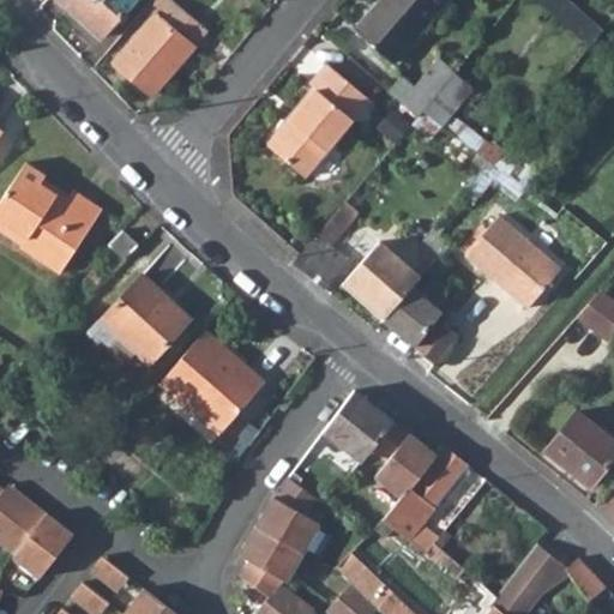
[(56,0),(100,38),(132,0),(56,0)]
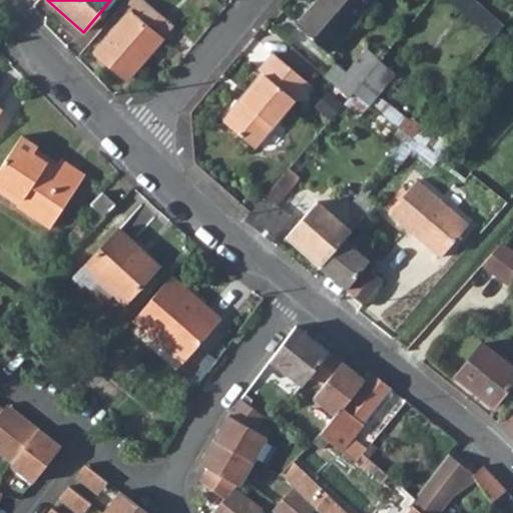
[(127,12),(94,52),(126,79),(160,39),(151,32),(162,19),(140,0),(129,13),(127,12)]
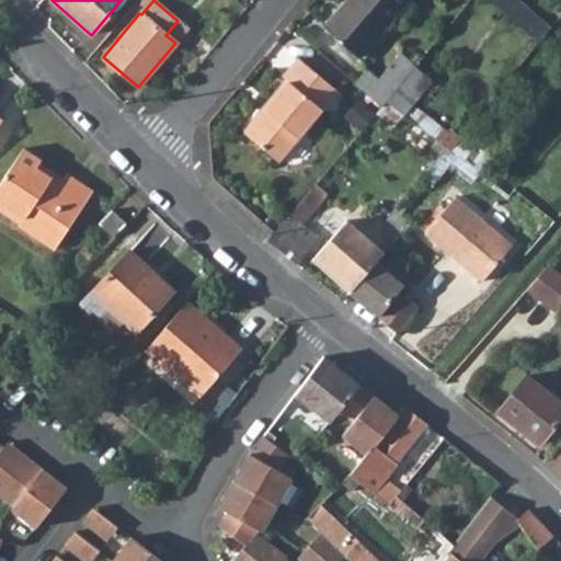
[(407,7),(399,0),(350,0),(324,30),(343,46),(359,61),(407,7)]
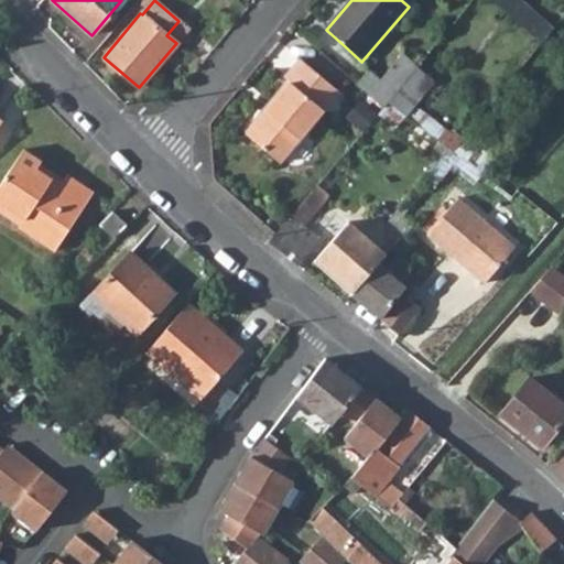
[(497,0),(544,40),(557,24),(528,0),(497,0)]
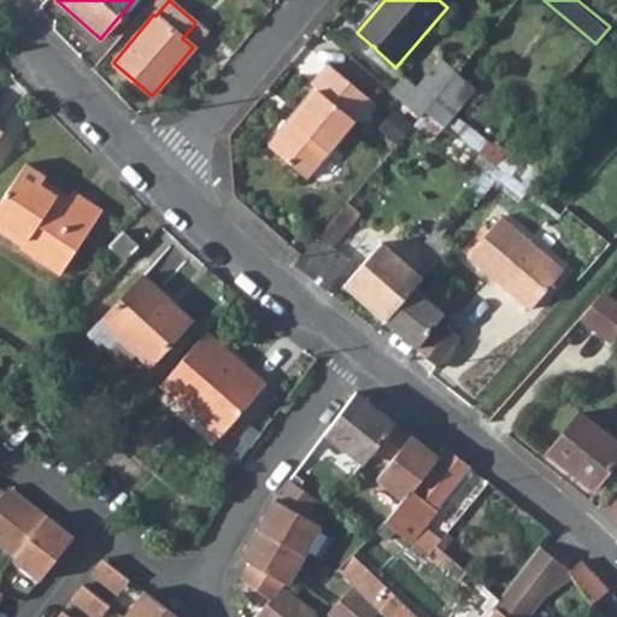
[(404,78),(391,94),(418,118),(425,111),(454,74),(441,63),(417,90),(404,78)]
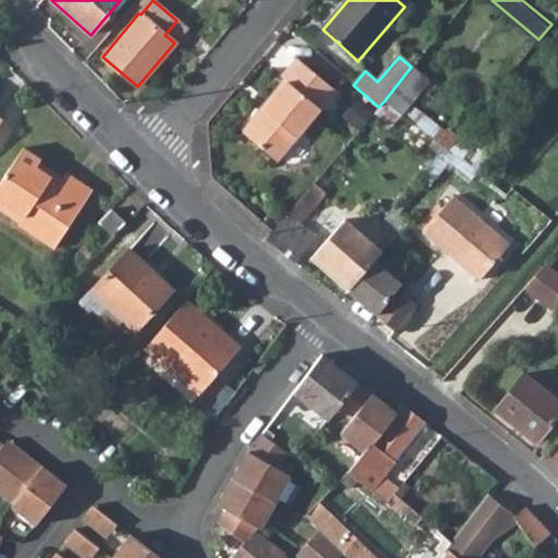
[(277,86),(241,131),(276,160),(332,91),(293,58),(278,76),(286,82),(280,88),(277,86)]
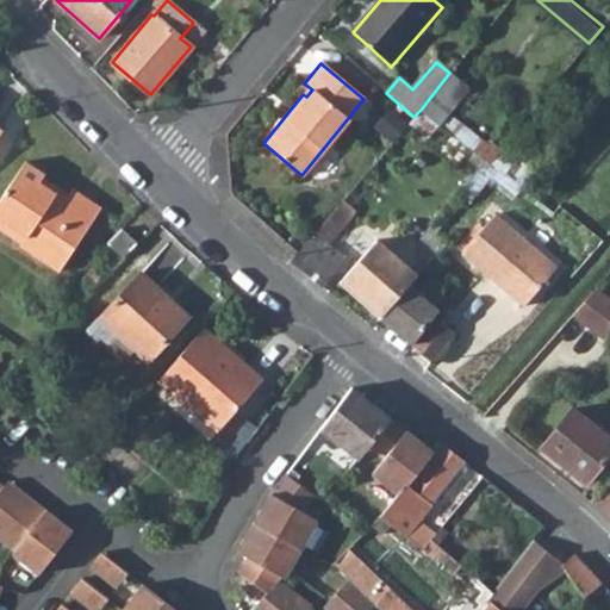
[(495,155),(490,162),(523,187),(535,170),(503,145),(495,155)]
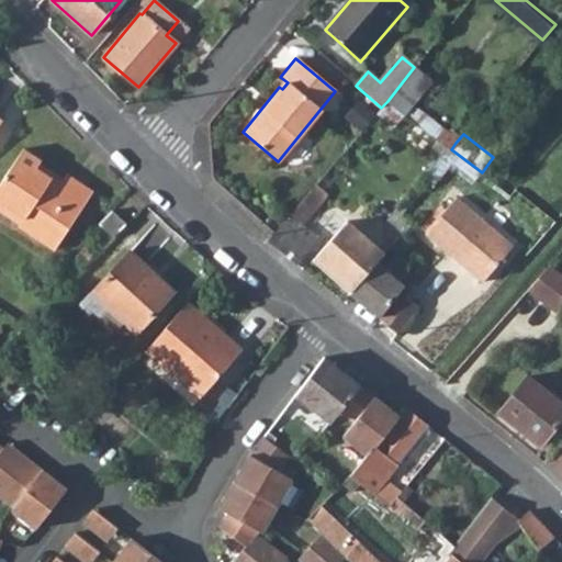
[(25,147),(0,187),(0,199),(26,216),(23,222),(21,225),(57,249),(96,191),(68,173),(60,186),(52,178),(53,177),(38,167),(44,159),(25,147)]
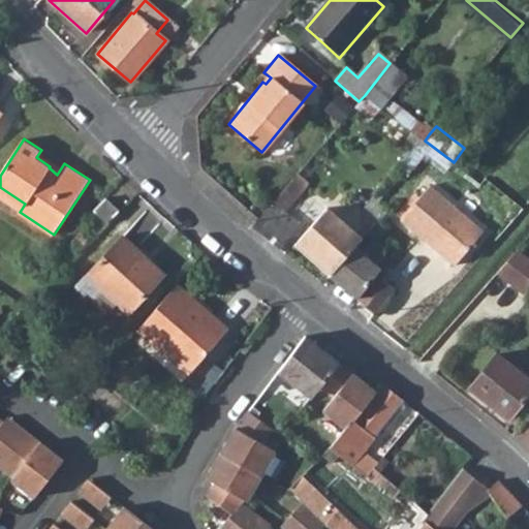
[(272,203),(251,226),(279,249),(298,227),(282,214),(308,183),(297,174),(272,203)]
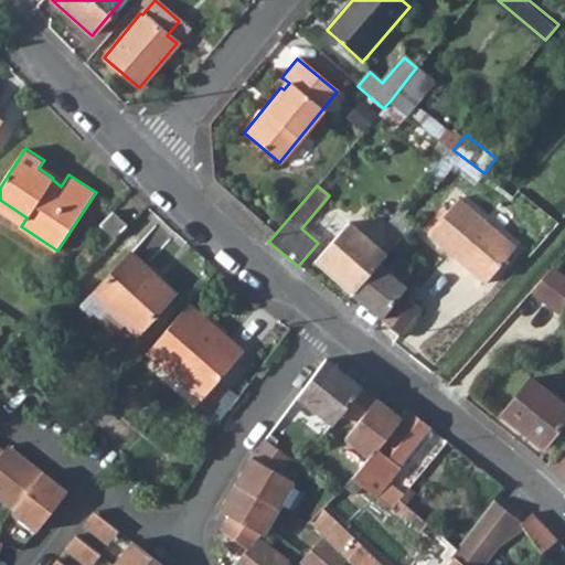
[(515,247),(458,199),(427,235),(483,285),(515,247)]
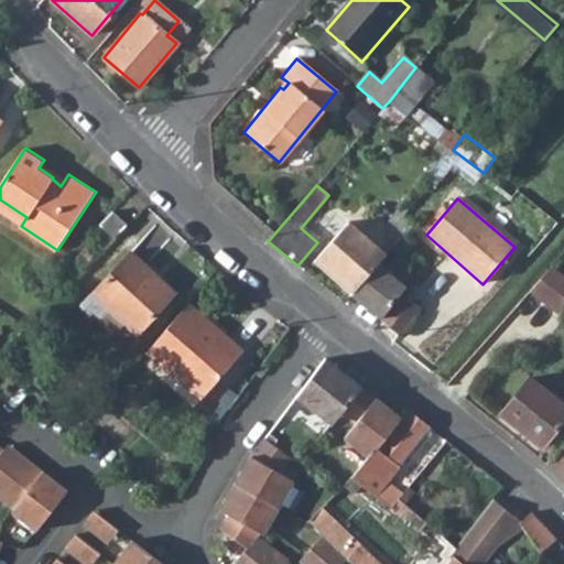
[(111,214),(99,226),(114,240),(126,228),(111,214)]
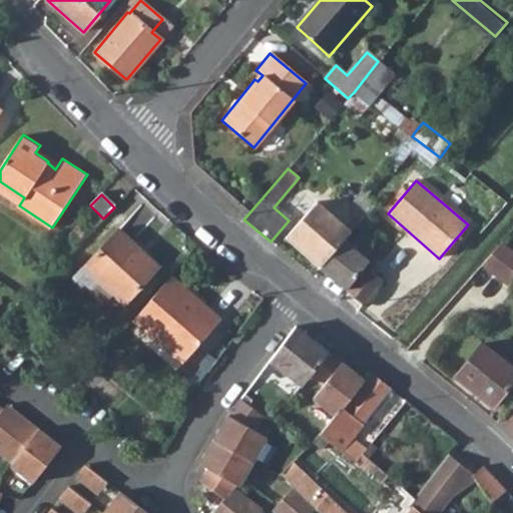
[(294,212),(302,219),(316,204),(307,197),(294,212)]
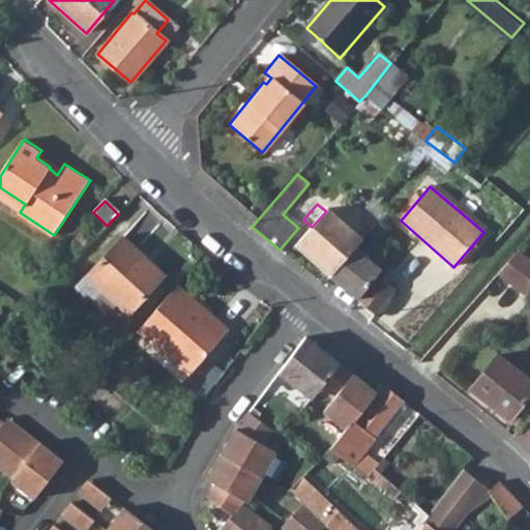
[(312,227),(298,242),(332,272),(362,239),(341,221),(327,209),(326,211),(312,227)]
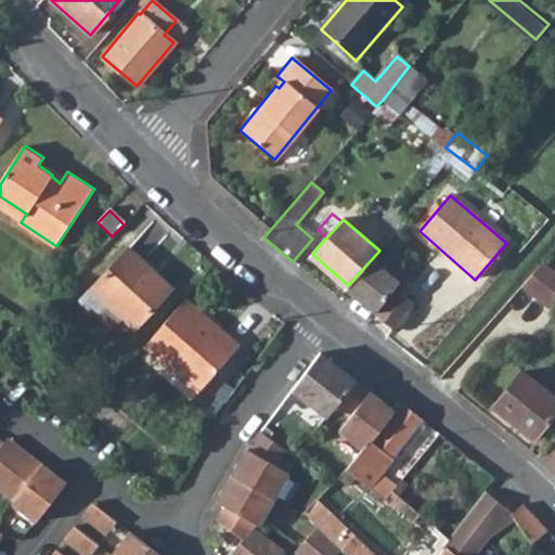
[(127,247),(88,289),(130,330),(169,287),(127,247)]
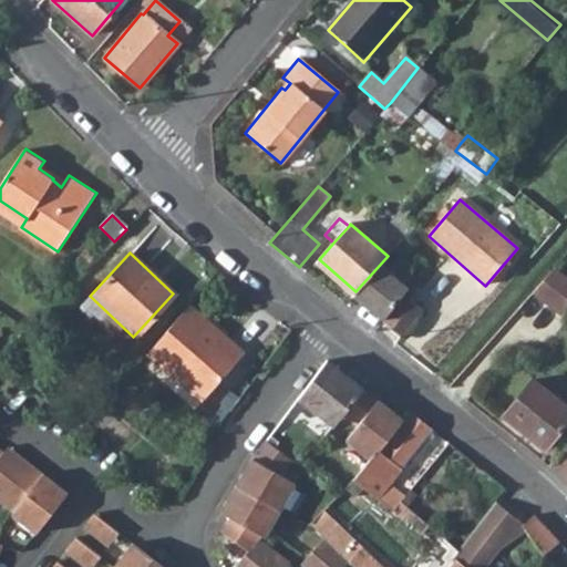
[(566,277),(554,268),(531,294),(559,315),(566,305),(566,277)]
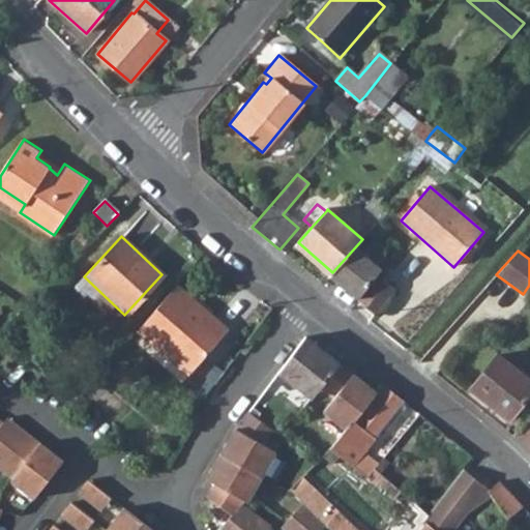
[(342,285),(358,298),(375,277),(358,264),(342,285)]
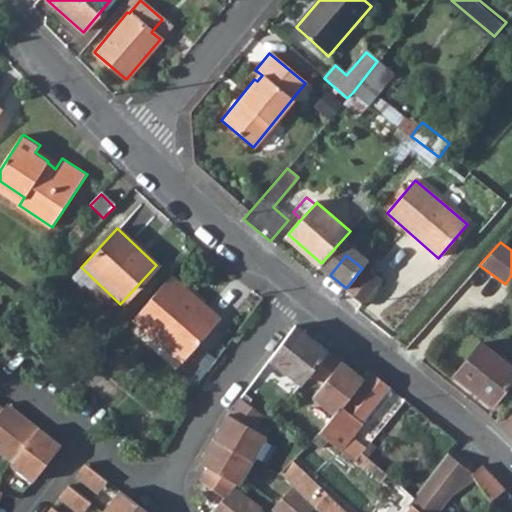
[(362,268),(346,288),(362,301),(380,278),(364,265),(362,268)]
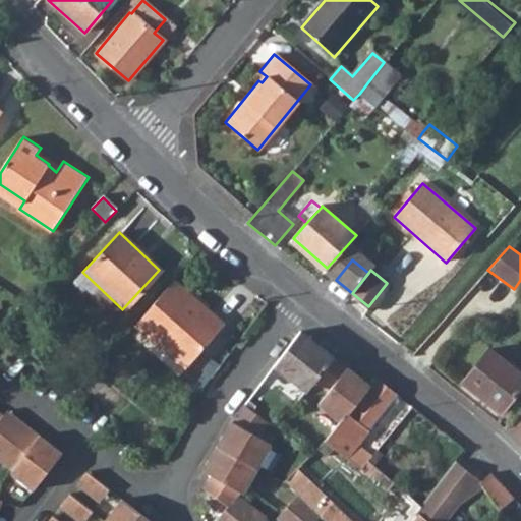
[(174,281),(135,327),(186,369),(225,324),(207,308),(201,313),(185,299),(189,294),(174,281)]
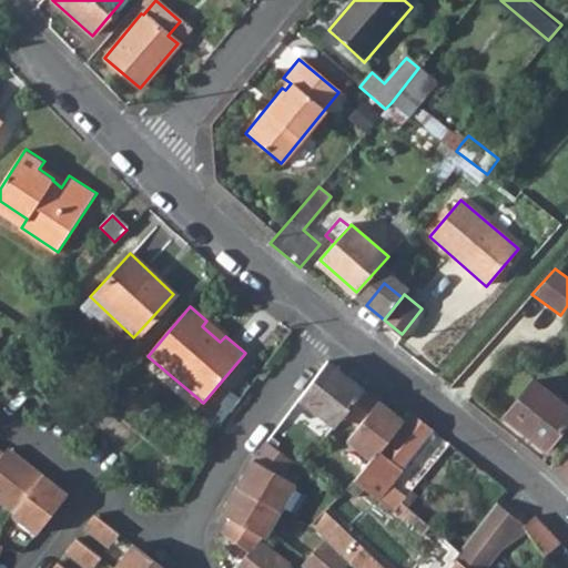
[(327,359),(298,398),(311,407),(333,425),(342,414),(362,387),(334,365),(327,359)]
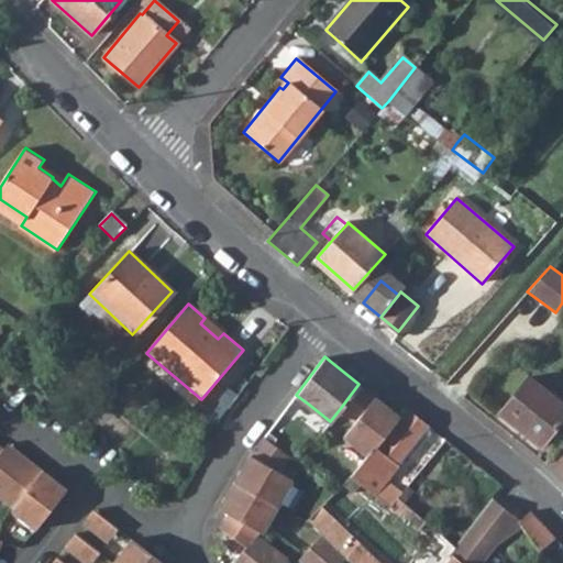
[(529,377),(500,414),(541,446),(562,418),(562,404),(537,384),(529,377)]
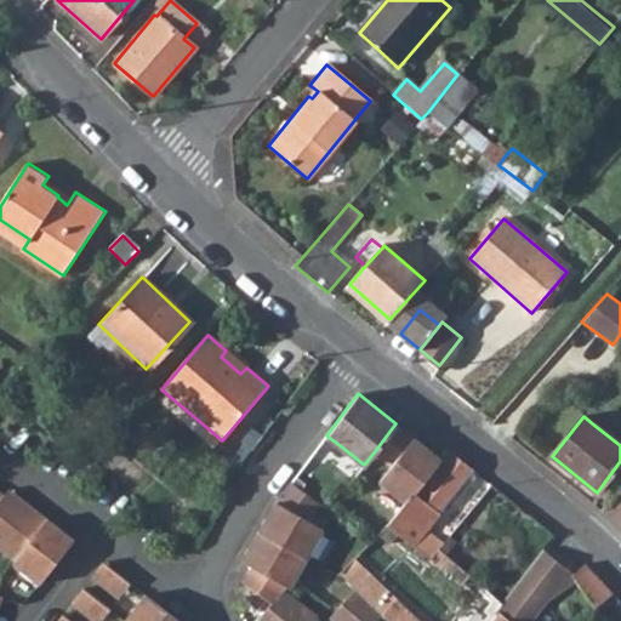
[(442,461),(396,423),(374,453),(389,465),(377,480),(405,501),(411,494),(414,491),(415,493),(442,461)]
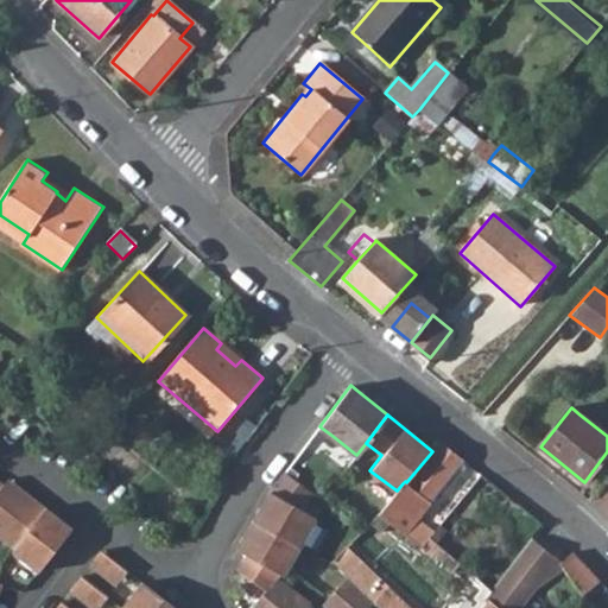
[(320,426),(305,445),(315,453),(323,448),(347,467),(355,455),(356,455),(333,436),(320,426)]
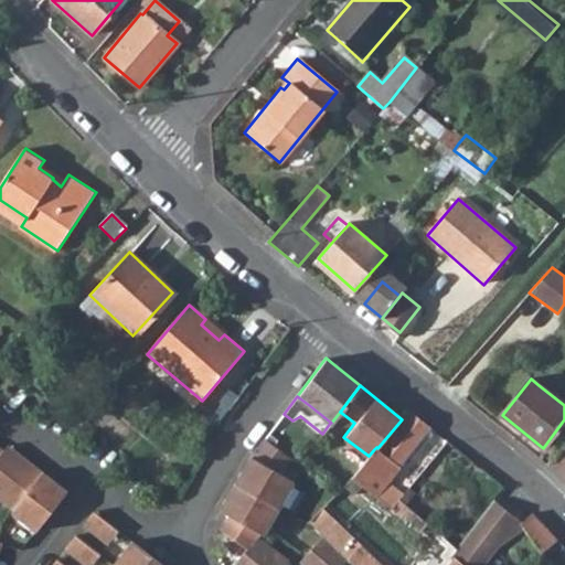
[(360,468),(352,477),(392,508),(400,498),(403,494),(387,482),(429,428),(407,411),(402,419),(377,448),(376,447),(374,449),(369,456),(360,468)]
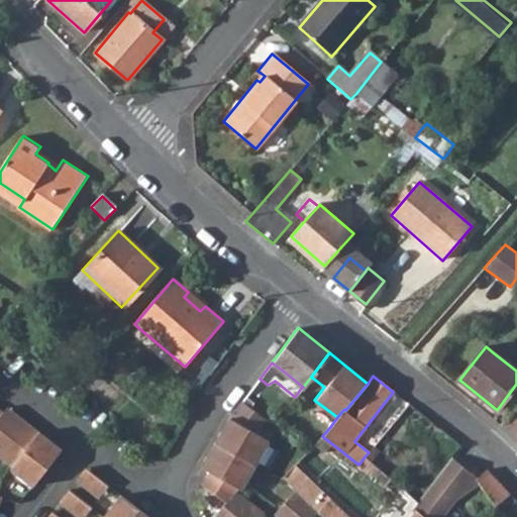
[(255,432),(266,419),(250,406),(242,401),(230,417),(202,466),(211,471),(201,483),(224,501),(211,516),(259,516),(263,512),(234,489),(236,486),(239,488),(269,440),(255,432)]
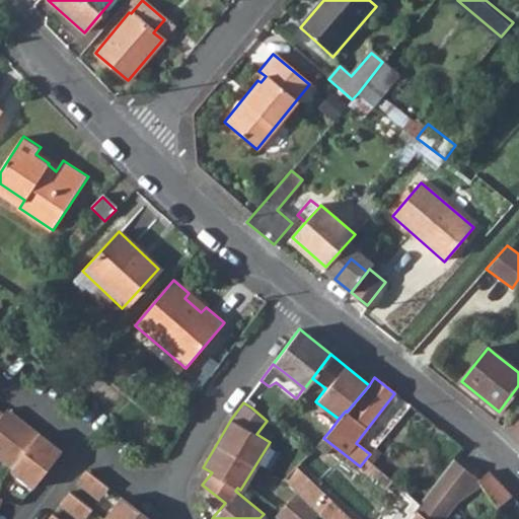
[(0,410),(0,456),(12,466),(10,468),(32,487),(62,450),(7,408),(3,413),(0,410)]
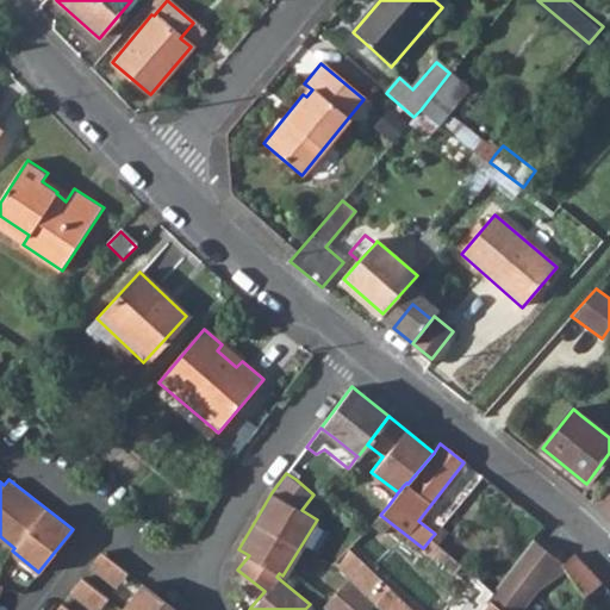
[(435,534),(431,537),(439,542),(447,533),(441,527),(435,534)]
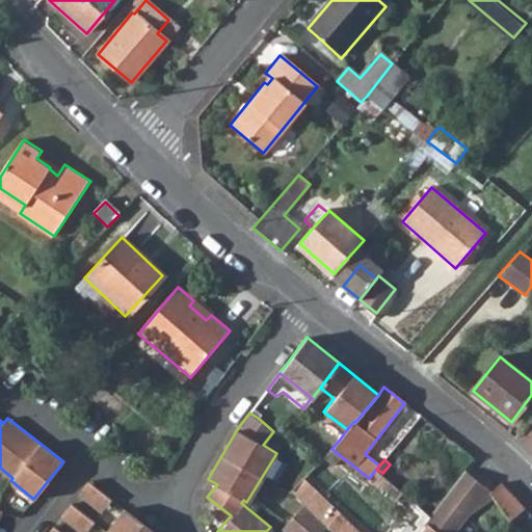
[(454,531),(468,516),(469,515),(493,499),(488,494),(491,490),(464,470),(460,475),(429,515),(423,523),(432,530),(430,531),(454,531)]
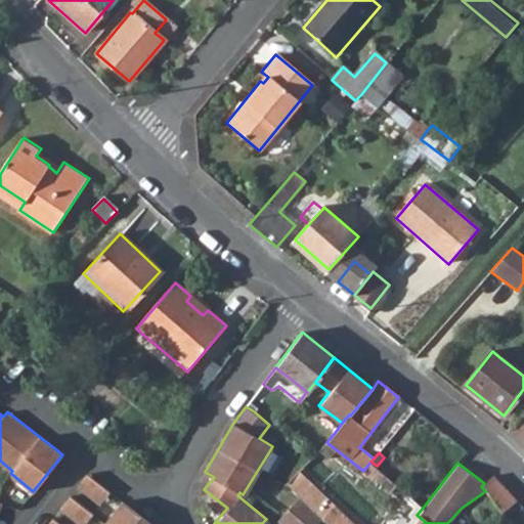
[(99,505),(110,491),(86,473),(76,486),(99,505)]
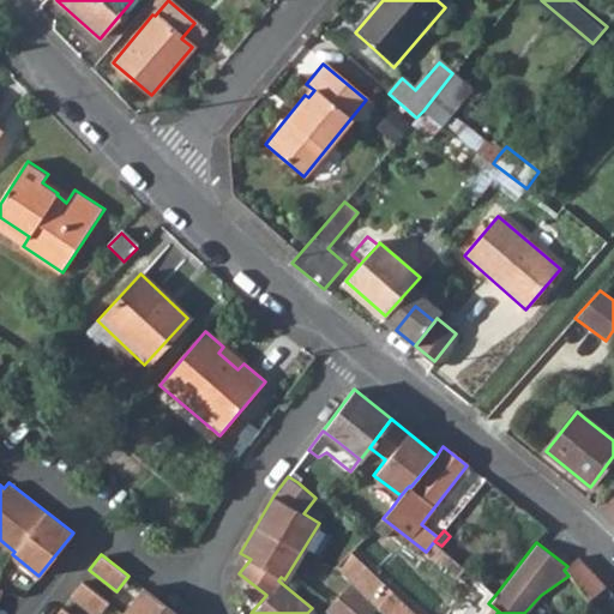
[(567,566),(564,570),(569,576),(585,597),(601,583),(595,576),(576,557),(567,566)]
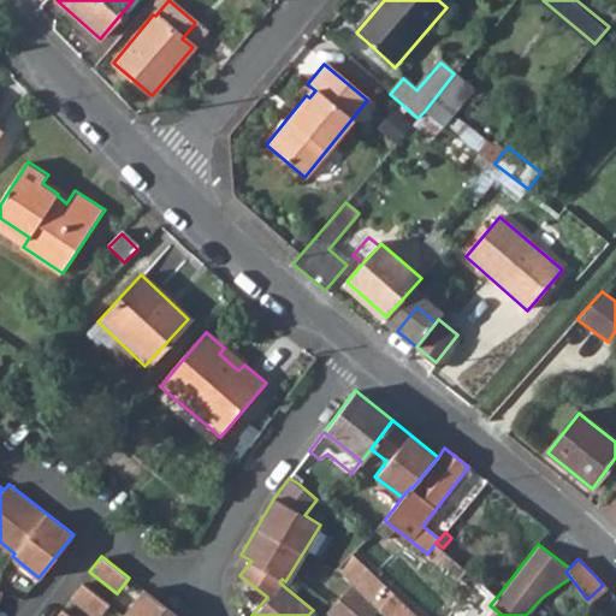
[(82,582),(70,597),(93,615),(98,615),(108,603),(82,582)]
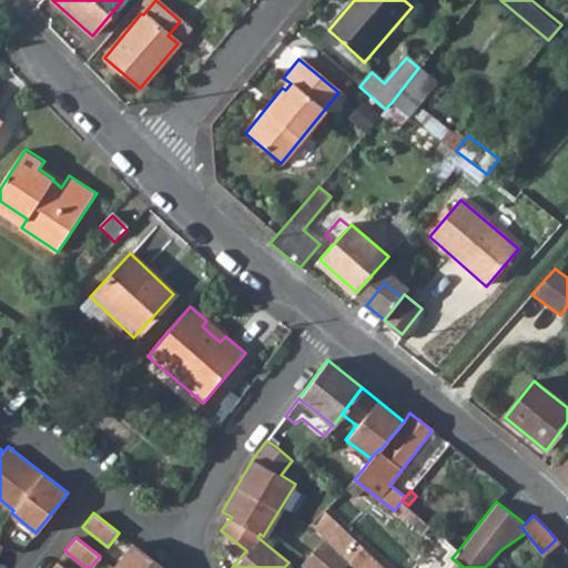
[(305,567),(343,567),(348,561),(327,540),(325,539),(301,564),(305,567)]
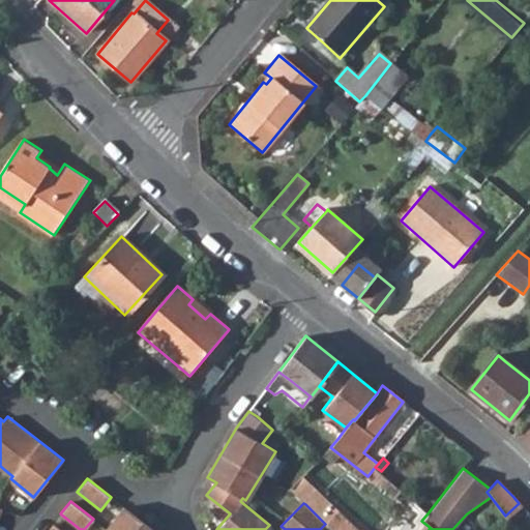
[(152,529),(123,506),(104,529),(152,529)]
